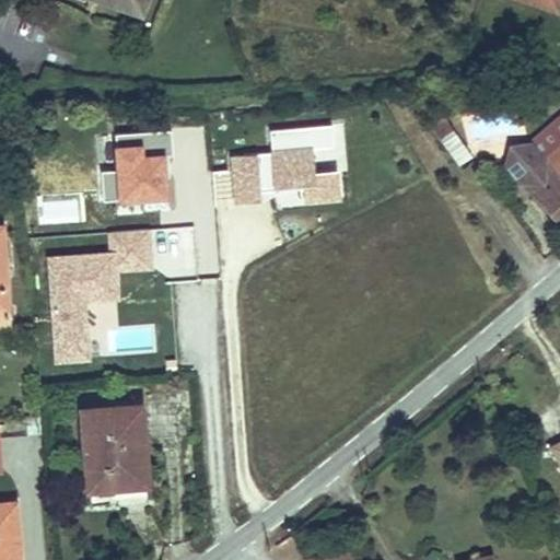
[(137,0),(120,0),(119,7),(133,11),(137,0)]
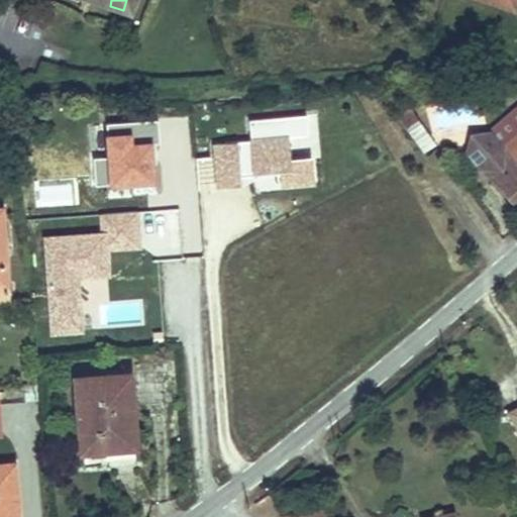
[(512,0),(481,0),(509,11),(512,0)]
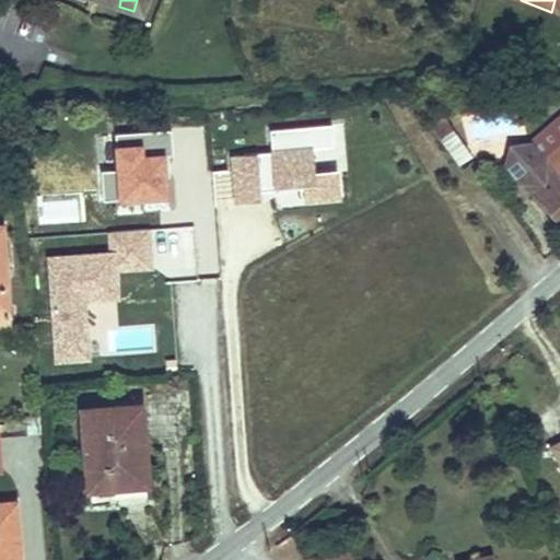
[(438,114),(424,124),(434,138),(447,128),(438,114)]
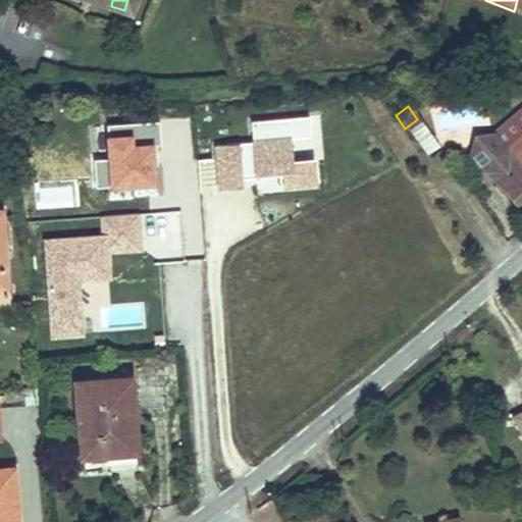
[(521,109),(492,136),(490,135),(473,134),(472,153),(519,207),(521,204),(521,109)]
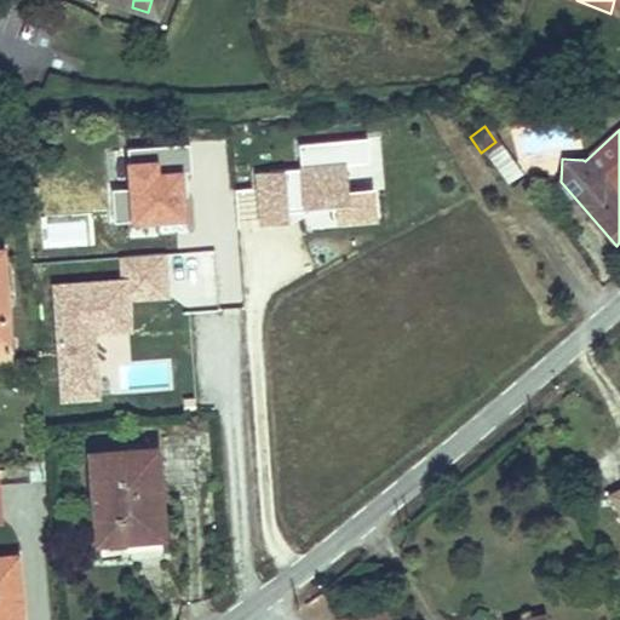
[(372,141),(299,145),(302,168),(286,170),(286,176),(256,177),(257,189),(235,190),(237,219),(259,217),(290,214),(290,212),(304,211),(305,230),(378,224),(372,141)]
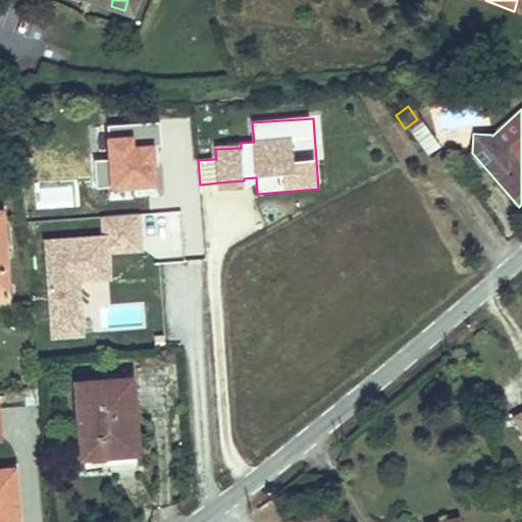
[(96,162),(97,188),(158,186),(156,123),(107,125),(108,161),(96,162)]
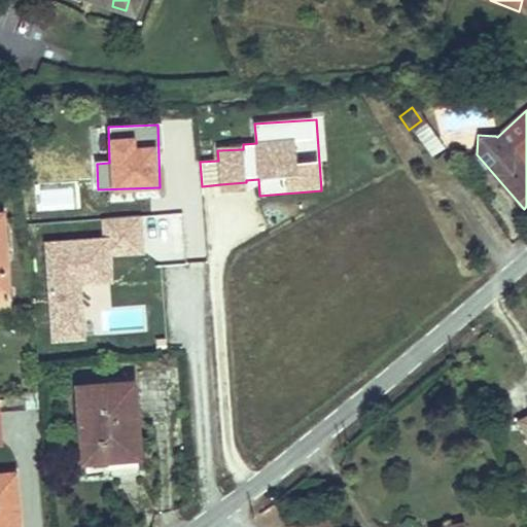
[(0,292),(14,291),(7,212),(0,212),(0,292)]
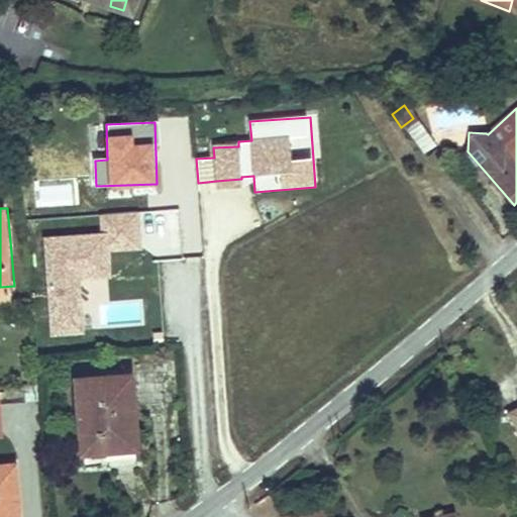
[(100,235),(43,238),(49,336),(84,334),(81,278),(109,277),(108,252),(141,250),(138,215),(99,218),(100,235)]
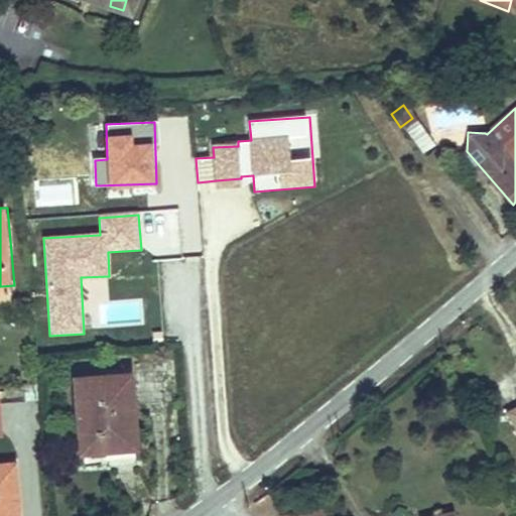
[(14,285),(0,286),(0,301),(15,300),(14,285)]
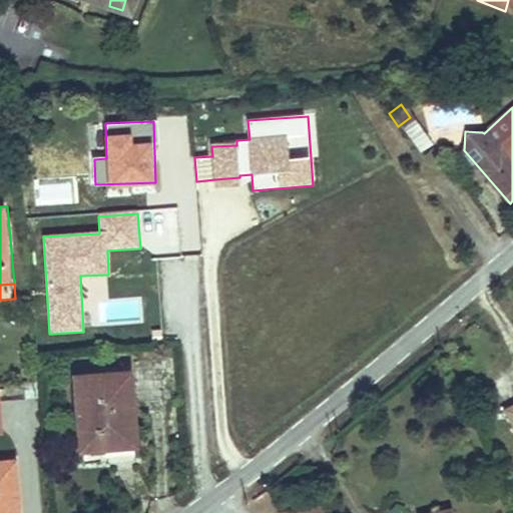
[(136,454),(131,378),(76,381),(81,457),(136,454)]
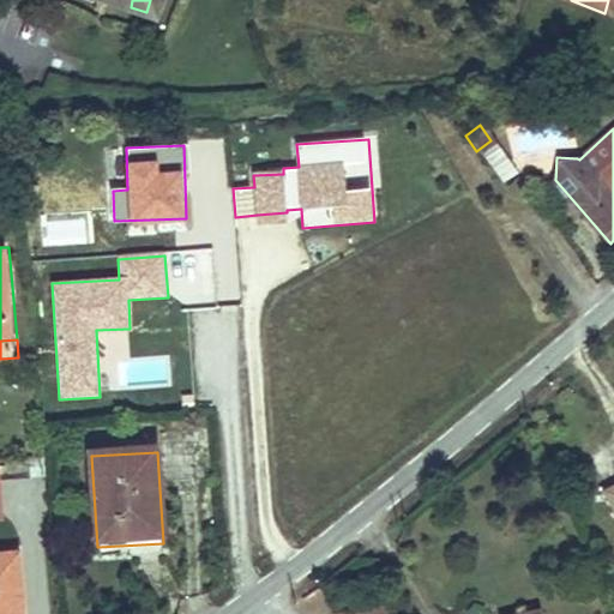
[(613,481),(600,489),(613,516),(613,481)]
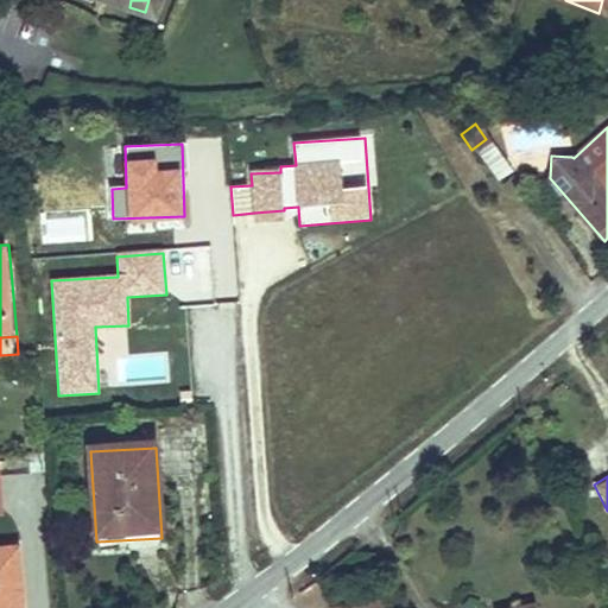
[(20,607),(17,549),(0,549),(0,607),(20,607)]
